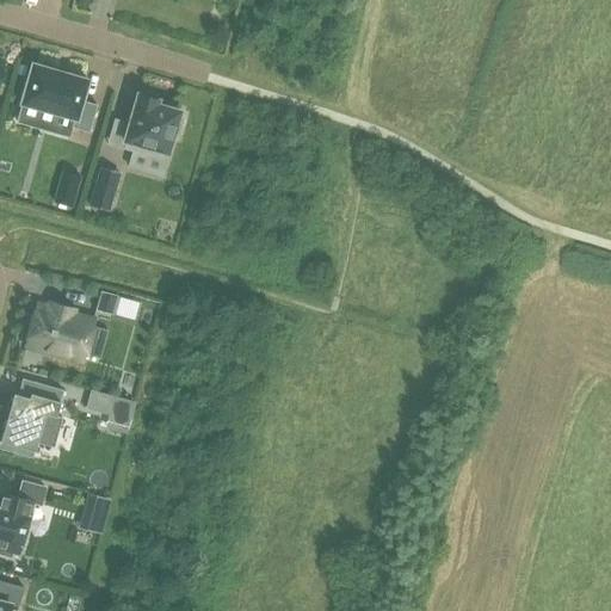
[(19,63),(17,73),(25,75),(28,66),(19,63)]
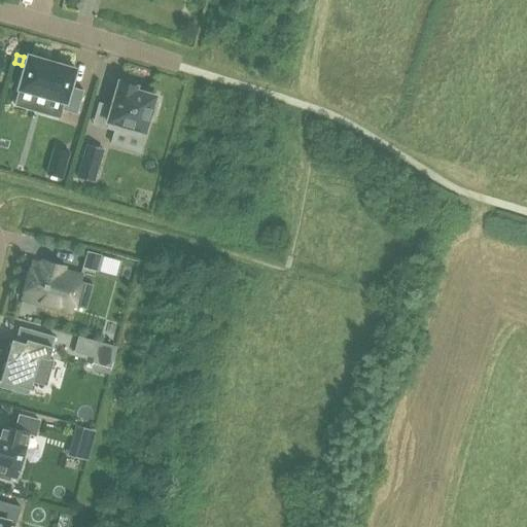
[(18,88),(16,89),(19,90),(19,89),(63,102),(61,110),(76,114),(83,91),(69,86),(74,71),(75,69),(73,68),(73,69),(58,65),(58,64),(44,60),(44,61),(29,56),(27,55),(26,57),(27,57),(18,88)]
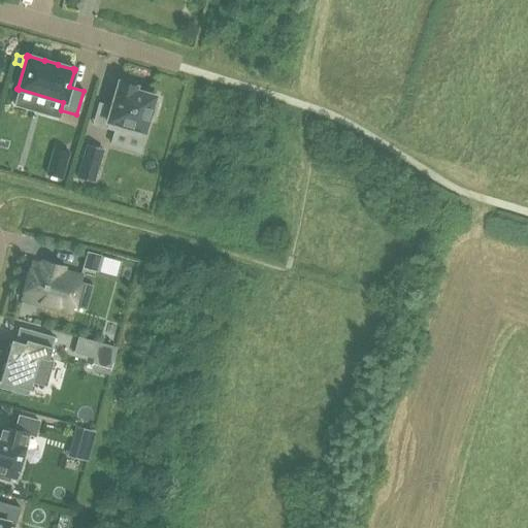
[(118,81),(104,128),(142,138),(149,118),(153,119),(158,100),(154,99),(155,96),(134,90),(135,87),(118,81)]
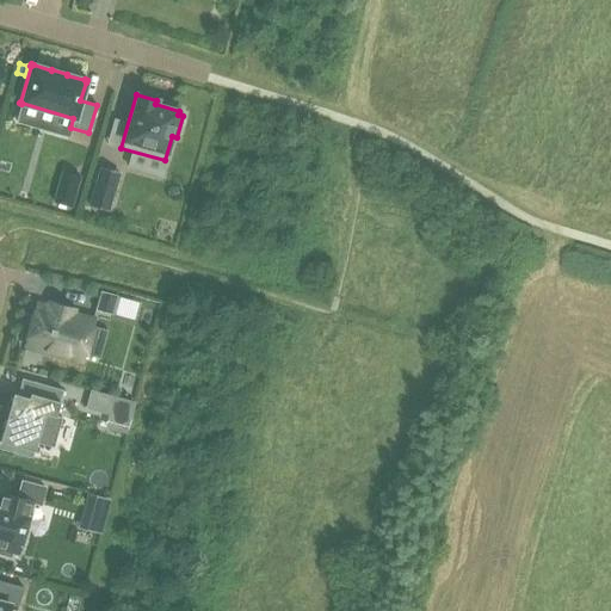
[(61,172),(54,201),(72,207),(80,178),(61,172)]
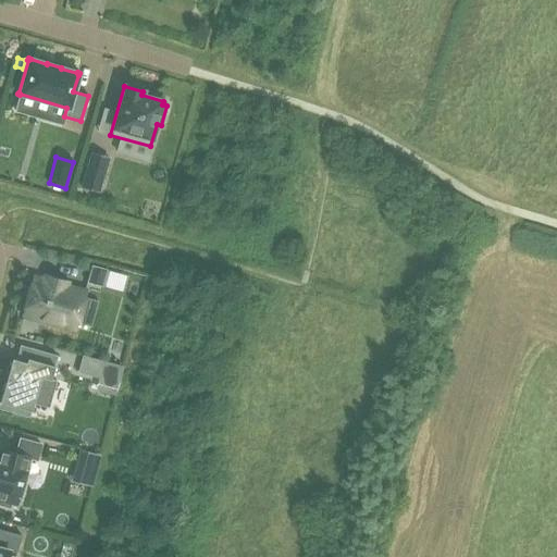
[(89,161),(82,187),(98,192),(101,181),(97,180),(101,164),(89,161)]
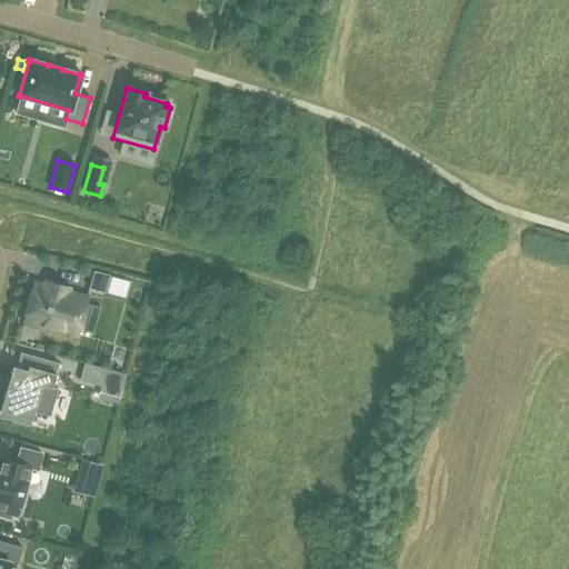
[(97,275),(92,292),(108,296),(113,278),(97,275)]
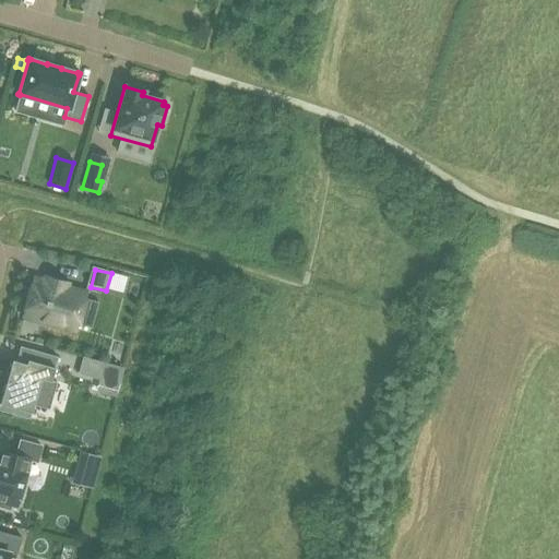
[(34,280),(24,316),(74,329),(84,293),(64,288),(67,283),(46,277),(45,282),(34,280)]
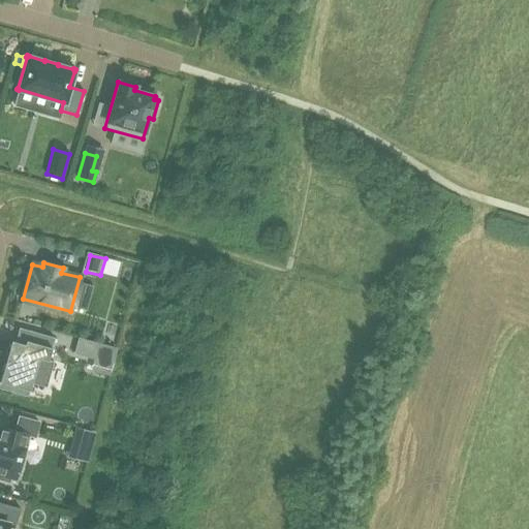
[(1,373),(0,377),(0,389),(28,397),(32,382),(45,385),(53,361),(48,360),(54,338),(28,331),(24,345),(10,341),(2,373),(1,373)]
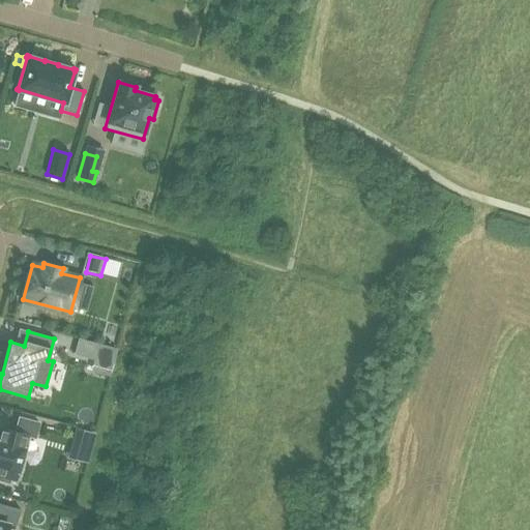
[(79,339),(75,353),(88,357),(92,343),(79,339)]
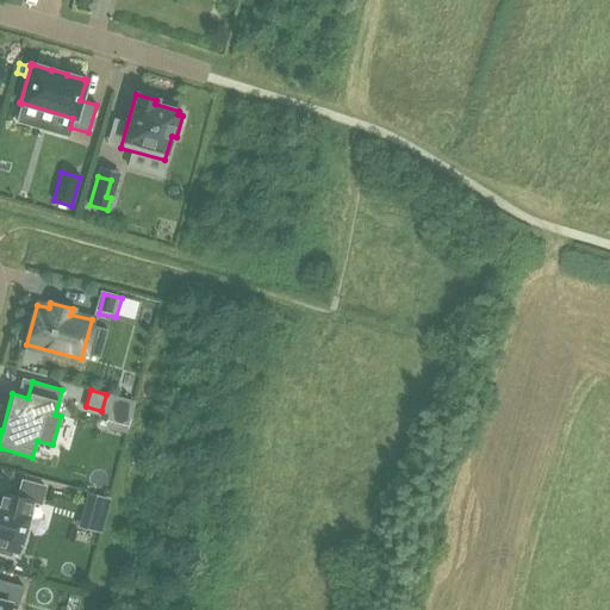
[(0,553),(11,556),(12,551),(18,553),(32,502),(39,504),(44,487),(22,480),(17,497),(0,491),(0,553)]
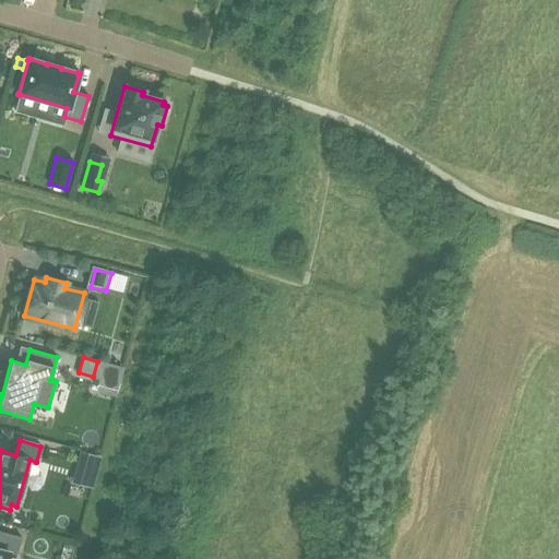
[(83,453),(79,466),(95,471),(98,458),(83,453)]
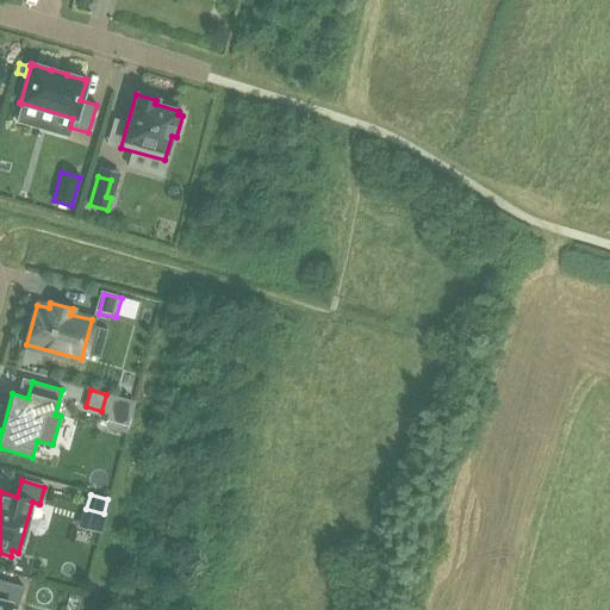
[(0,609),(6,609),(8,603),(18,605),(23,586),(0,579),(0,609)]
